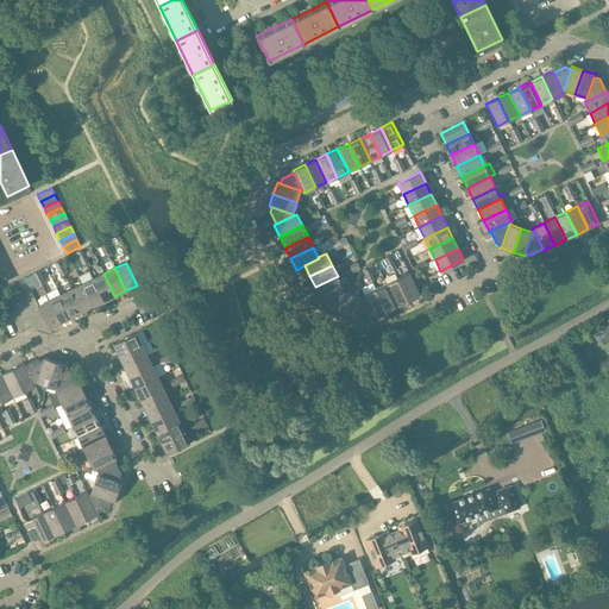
[(426,278),(421,270),(415,272),(419,281),(426,278)]
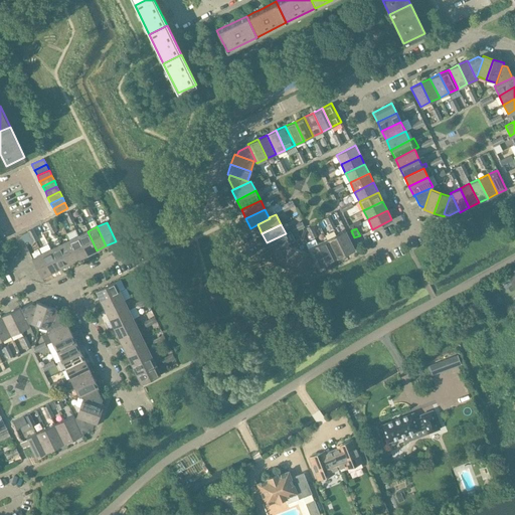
[(345,230),(336,235),(345,254),(355,249),(345,230)]
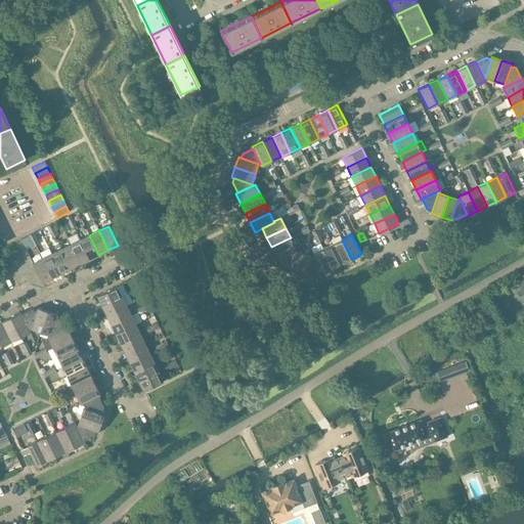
[(89,235),(80,239),(89,259),(98,255),(89,235)]
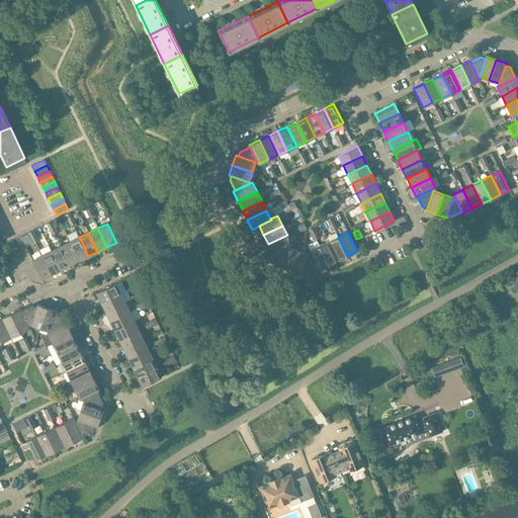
[(287,235),(268,244),(272,254),(274,253),(289,246),(291,244),(287,235)]
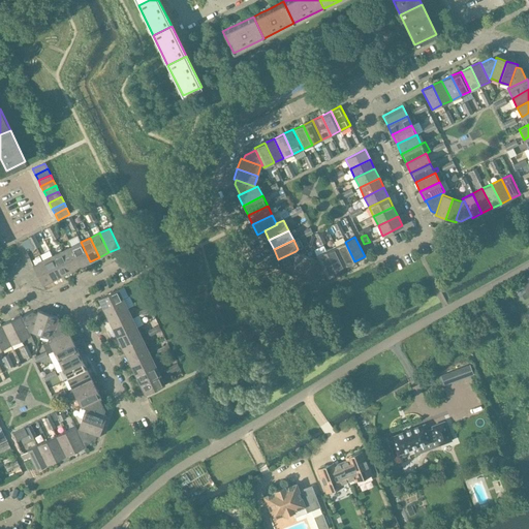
[(81,242),(71,247),(81,267),(90,261),(81,242)]
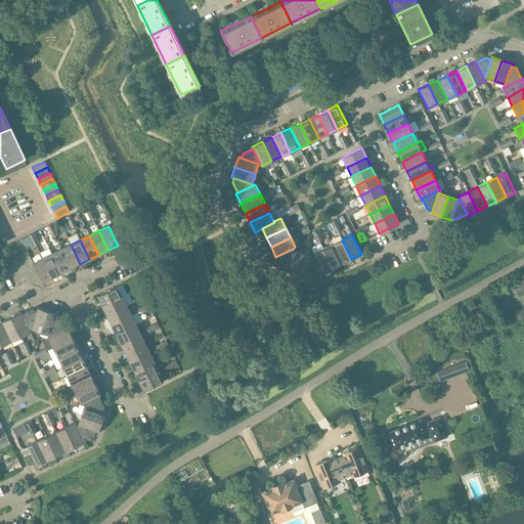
[(342,239),(333,244),(342,263),(351,259),(342,239)]
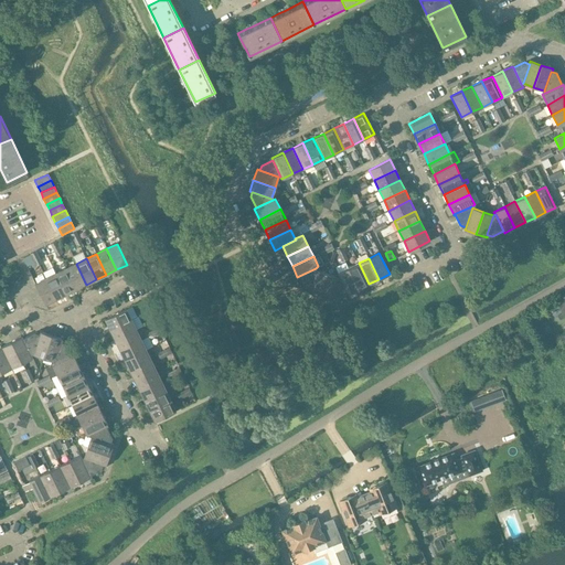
[(359,263),(349,268),(359,289),(369,284),(359,263)]
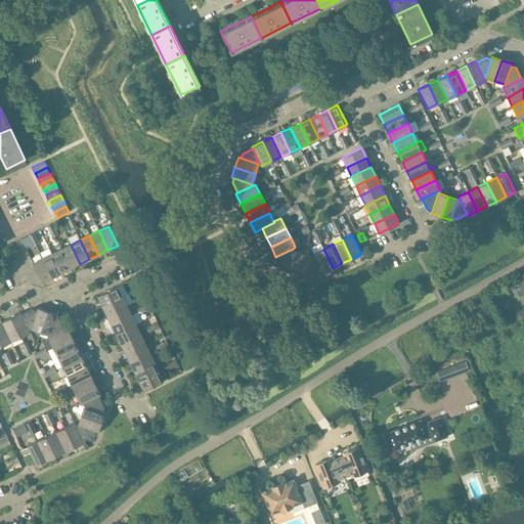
[(71,245),(60,249),(71,268),(80,264),(71,245)]
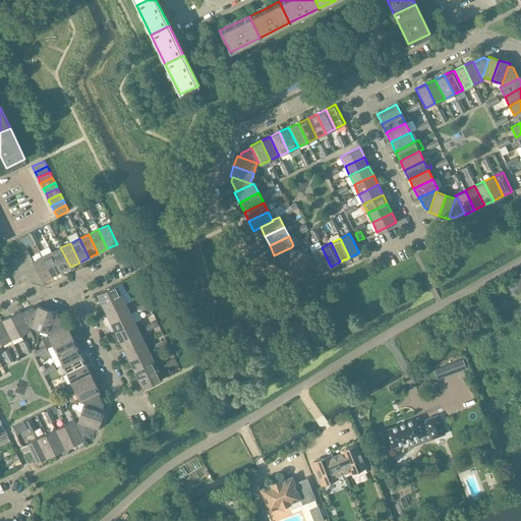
[(60,247),(51,252),(60,272),(70,267),(60,247)]
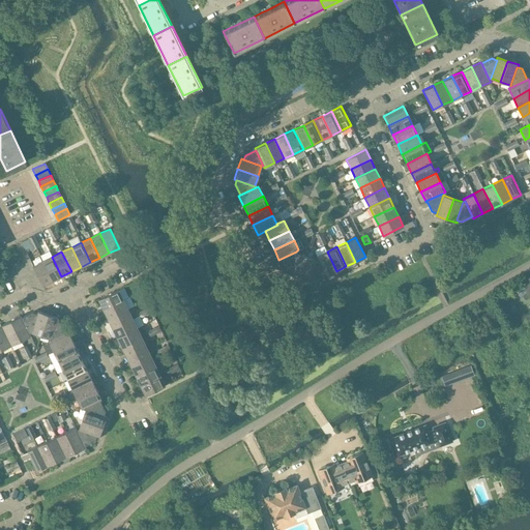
[(296,252),(281,259),(286,269),(290,270),(290,271),(296,253),(296,252)]
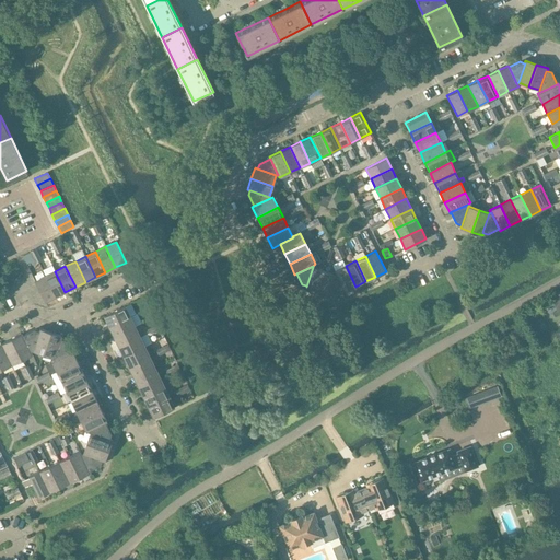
[(336,273),(343,290),(345,291),(356,287),(346,266),(335,270),(336,273)]
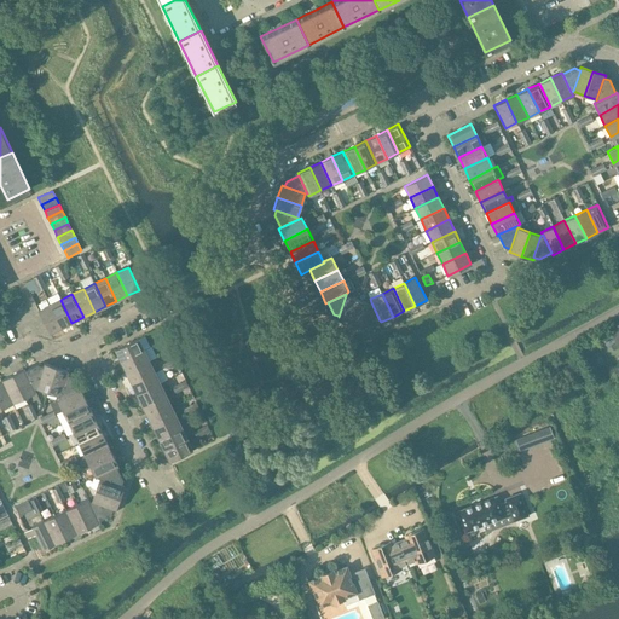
[(358,299),(346,295),(339,317),(339,316),(337,319),(350,324),(358,299)]
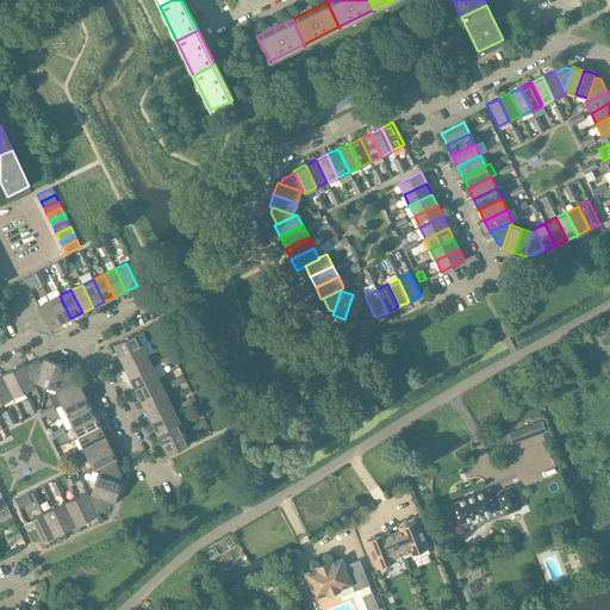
[(365,299),(353,294),(344,319),(356,323),(358,319),(365,299)]
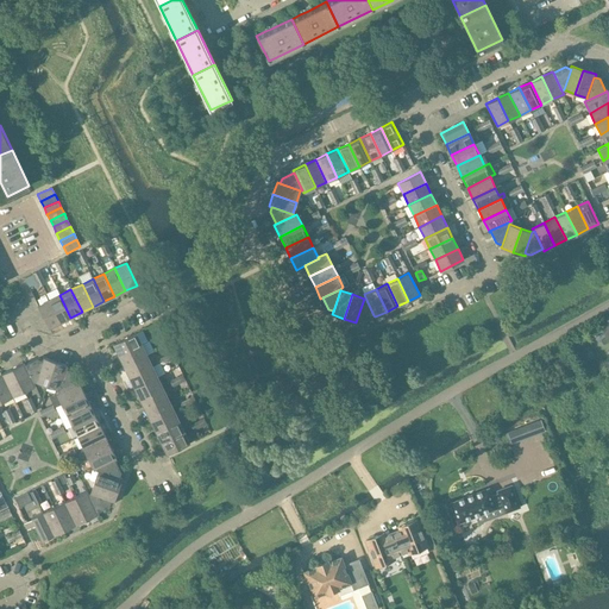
[(60,295),(49,300),(60,322),(70,318),(60,295)]
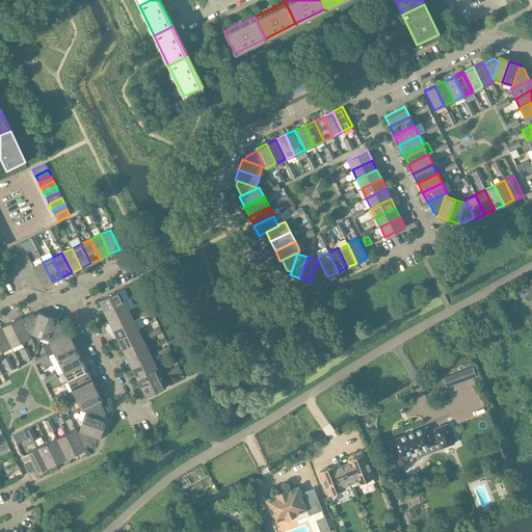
[(326,275),(319,260),(318,261),(312,278),(316,281),(326,275)]
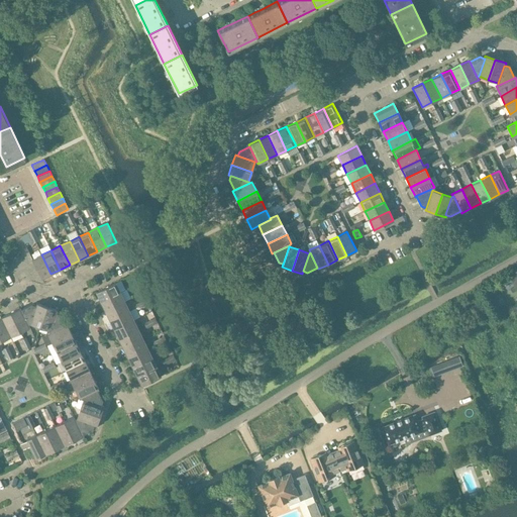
[(41,254),(31,260),(41,279),(50,274),(41,254)]
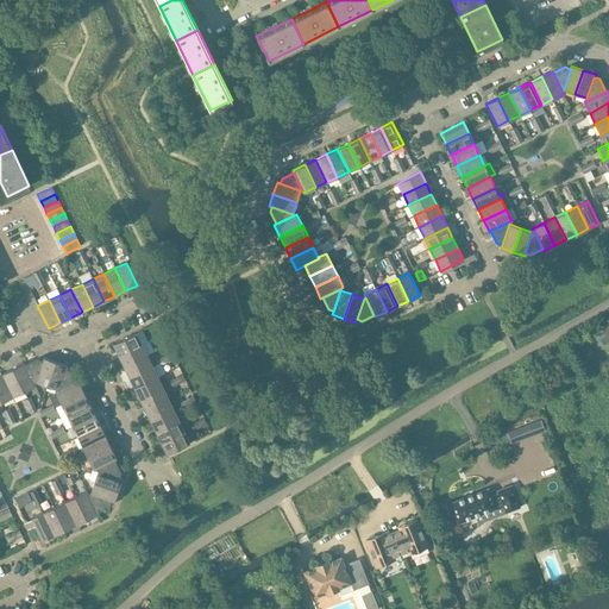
[(136,333),(113,344),(119,356),(142,344),(136,333)]
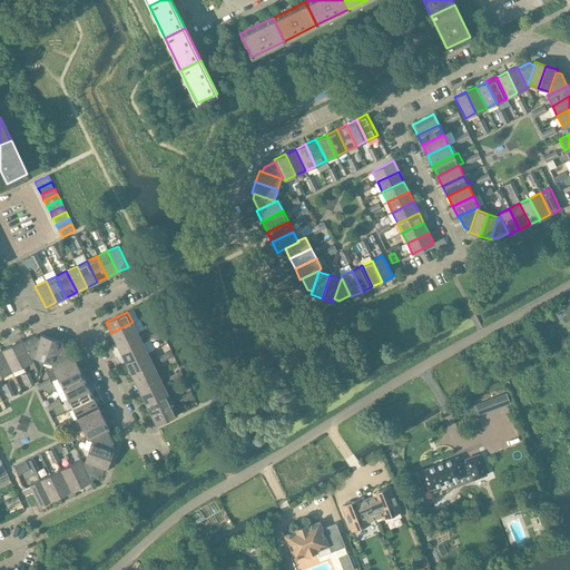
[(133,322),(111,333),(116,343),(137,333),(133,322)]
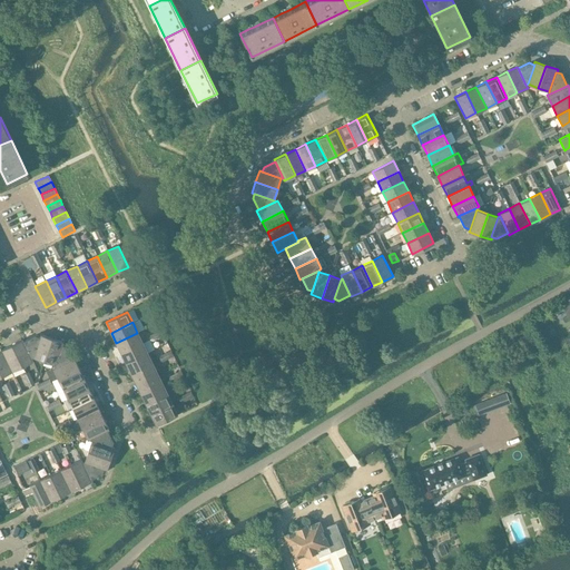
[(137,333),(116,343),(121,353),(143,343),(137,333)]
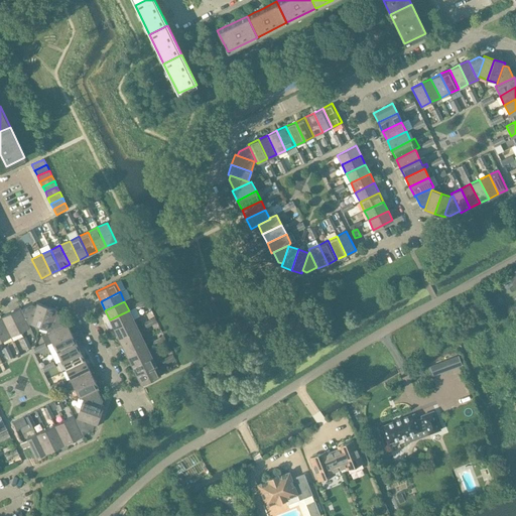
[(46,306),(36,302),(35,305),(36,305),(30,324),(39,327),(46,306)]
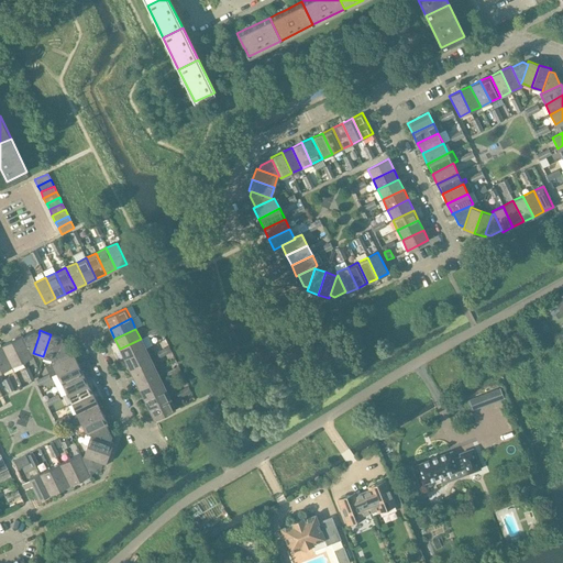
[(34,332),(23,338),(31,353),(33,353),(40,333),(39,333),(34,332)]
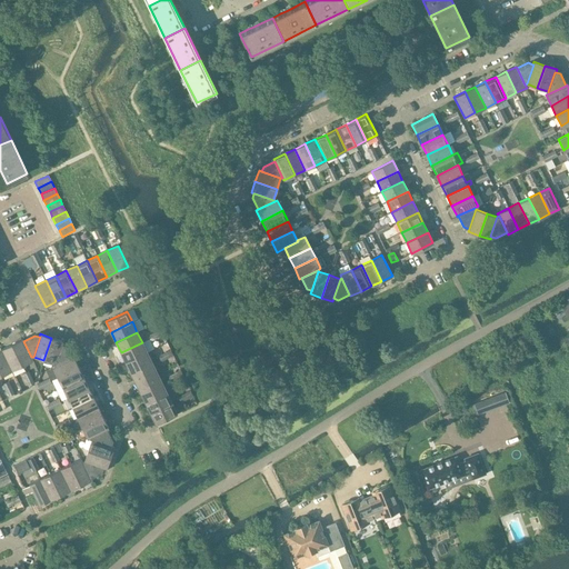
[(62,341),(51,338),(43,360),(55,363),(61,345),(62,345),(62,341)]
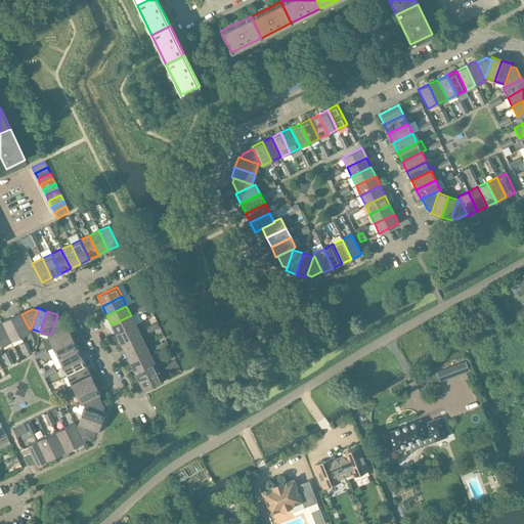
[(20,312),(11,317),(20,337),(30,332),(29,329),(22,314),(20,312)]
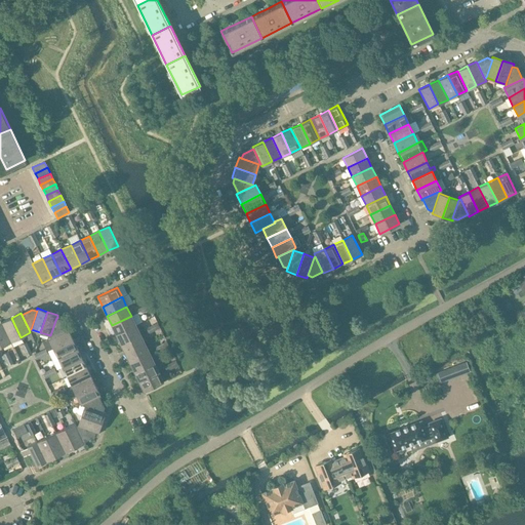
[(131,316),(112,325),(116,334),(135,325),(131,316)]
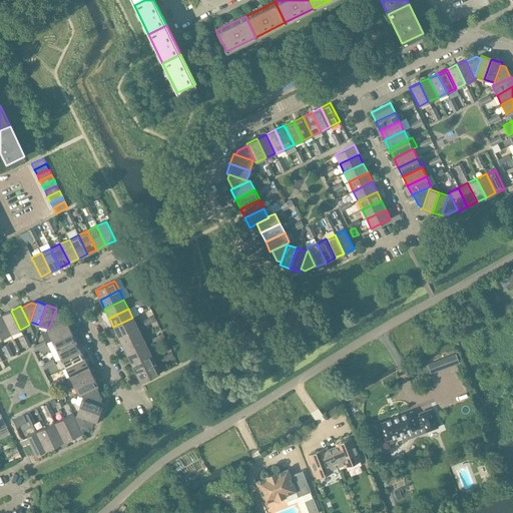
[(11,311),(1,315),(11,334),(20,330),(11,311)]
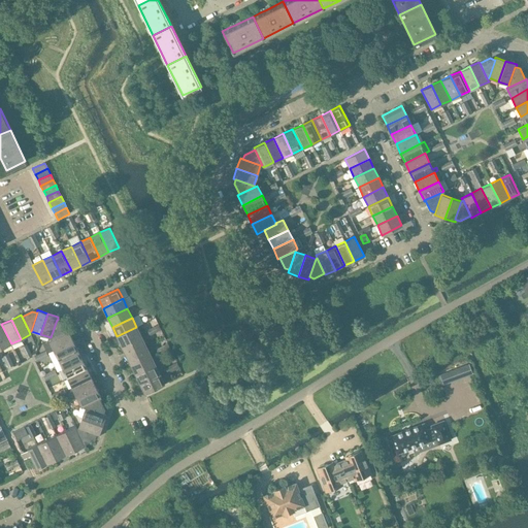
[(61,321),(58,320),(57,320),(51,337),(52,339),(66,331),(61,321)]
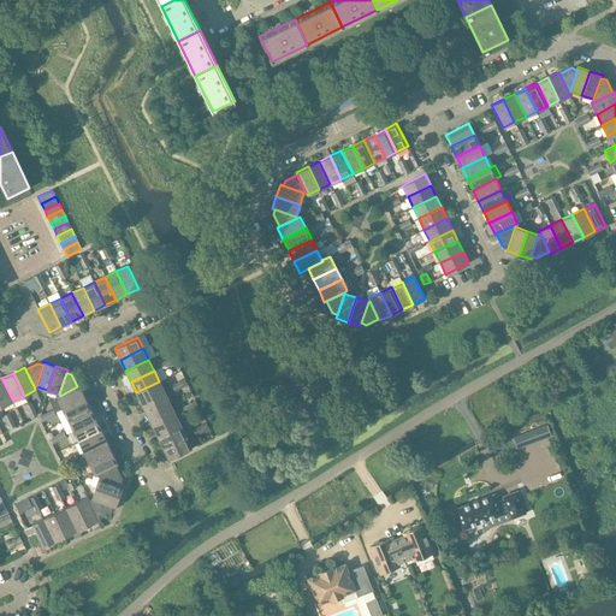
[(1,378),(0,378),(0,402),(1,407),(13,401),(1,378)]
